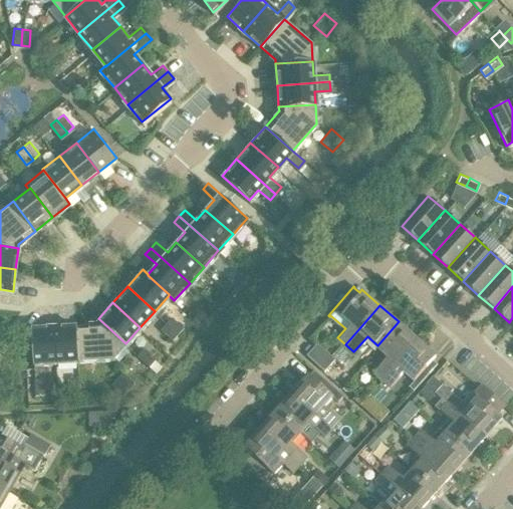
[(178,332),(183,325),(171,314),(166,321),(178,332)]
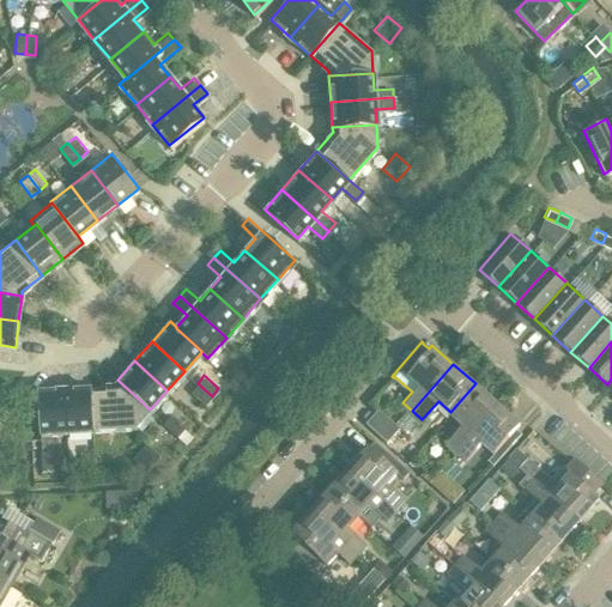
[(134,426),(150,410),(117,380),(115,383),(89,384),(91,429),(134,426)]
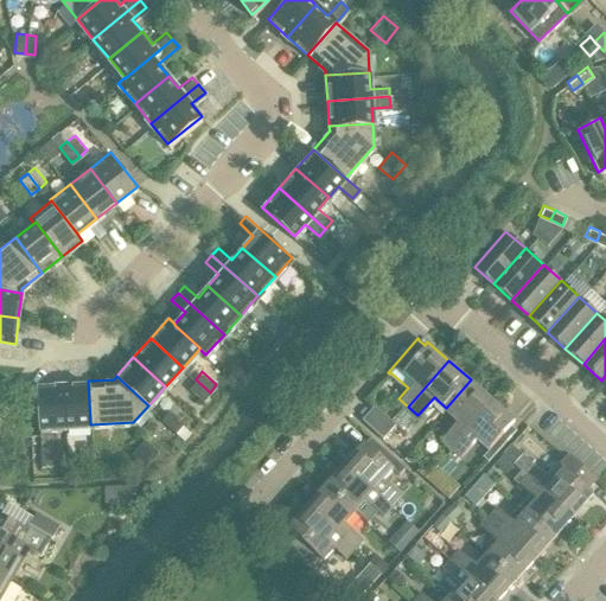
[(203,400),(210,392),(196,379),(189,387),(203,400)]
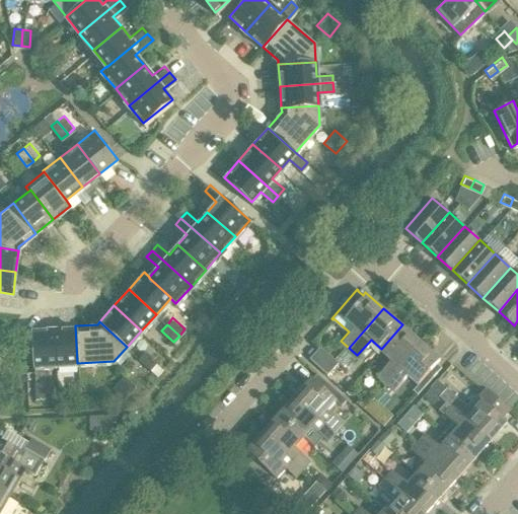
[(386,380),(421,341),(402,324),(381,349),(390,357),(377,372),(386,380)]
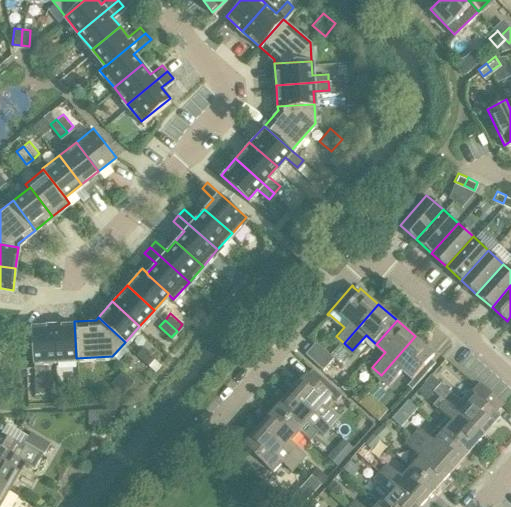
[(54,359),(76,358),(74,321),(52,322),(54,359)]
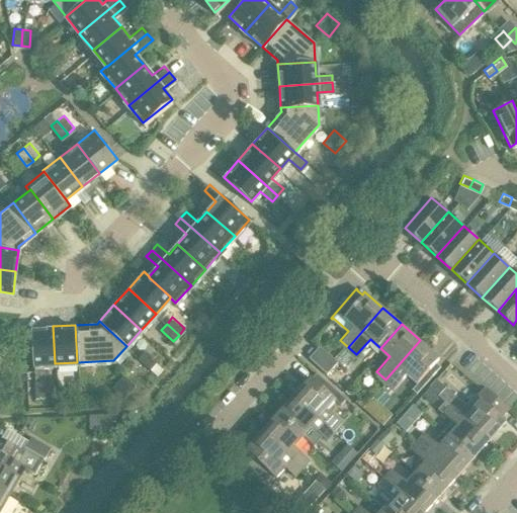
[(33,364),(55,363),(53,326),(31,328),(33,364)]
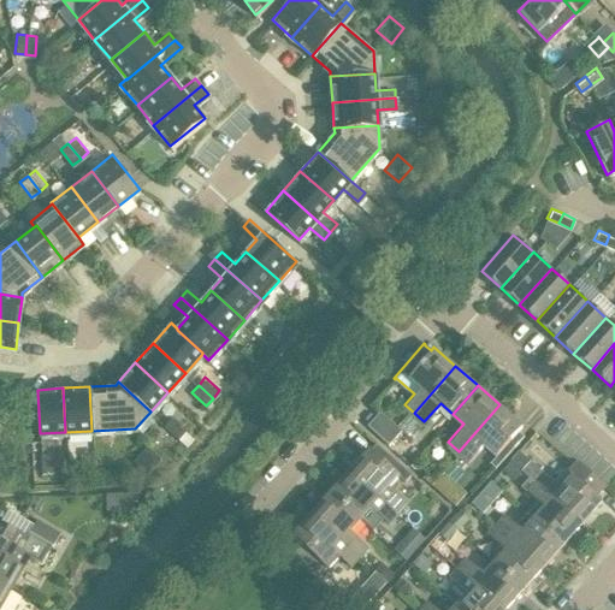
[(500,404),(459,451),(468,460),(484,442),(496,452),(489,461),(495,466),(524,432),(518,427),(521,424),(500,404)]
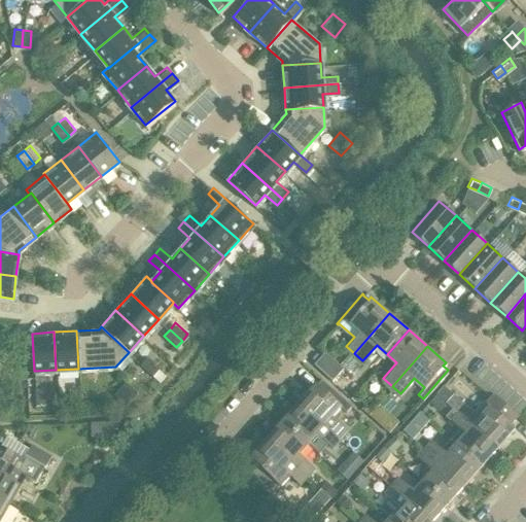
[(331,378),(343,366),(324,349),(313,361),(331,378)]
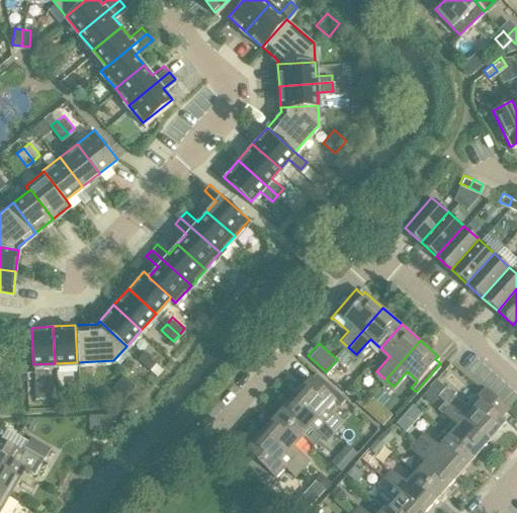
[(150,367),(156,361),(144,350),(138,356),(150,367)]
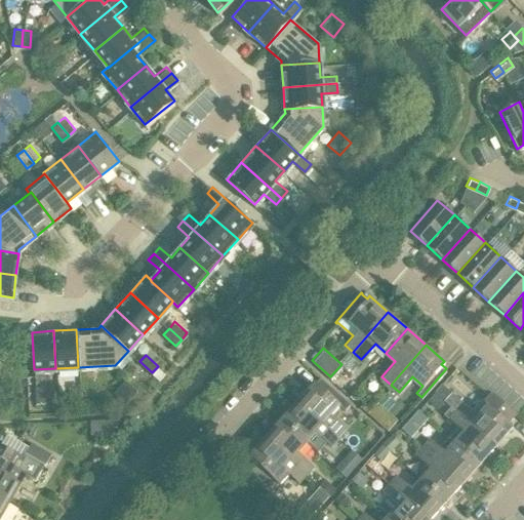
[(315,380),(298,398),(338,435),(346,427),(330,412),(338,403),(345,408),(350,402),(330,385),(320,375),(316,381),(315,380)]
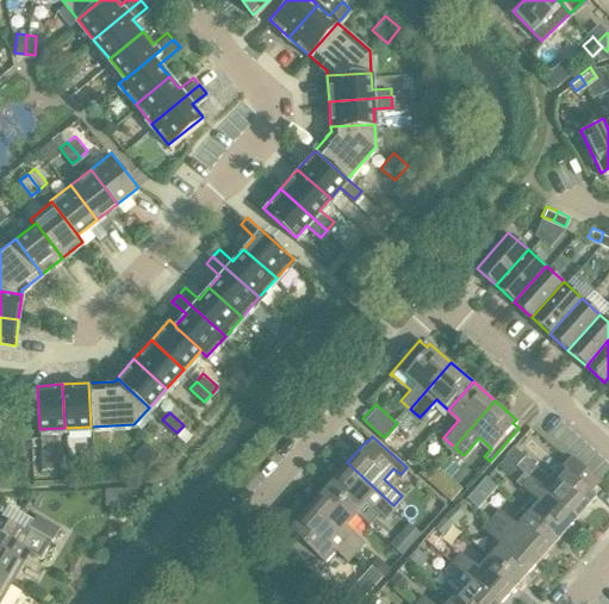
[(138,447),(131,454),(144,466),(145,467),(153,460),(159,452),(144,440),(138,447)]
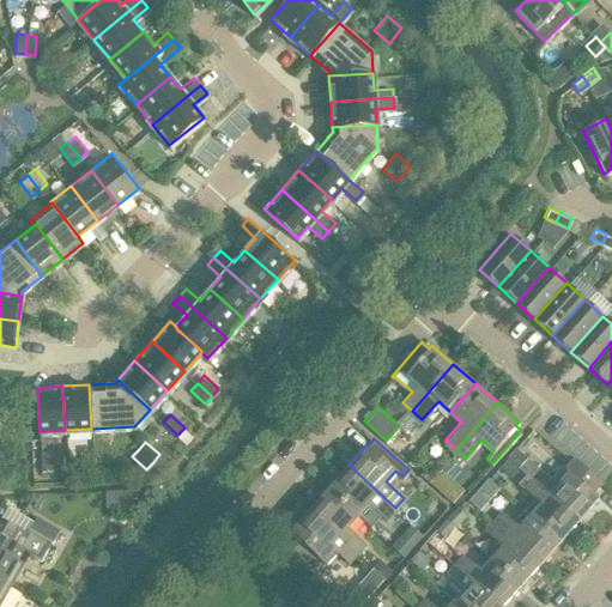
[(508,455),(517,465),(527,455),(516,445),(508,455)]
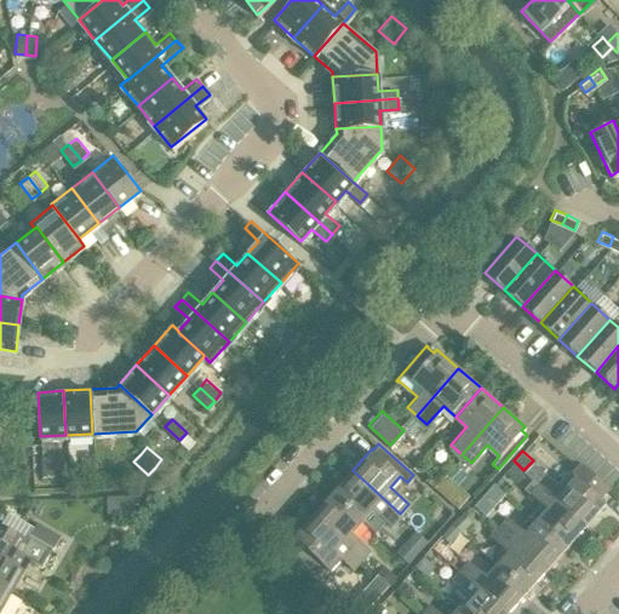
[(85,472),(96,471),(95,452),(84,452),(85,472)]
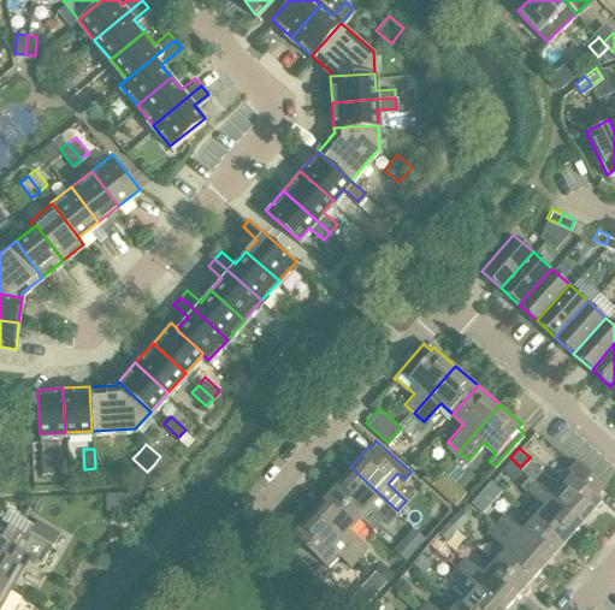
[(41,472),(53,471),(51,451),(40,451),(41,472)]
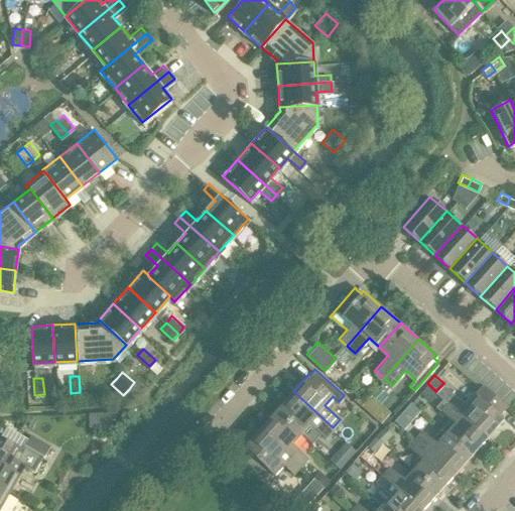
[(506,405),(483,384),(476,393),(473,391),(464,401),(443,383),(435,391),(442,397),(442,396),(487,435),(503,417),(498,413),(506,405)]
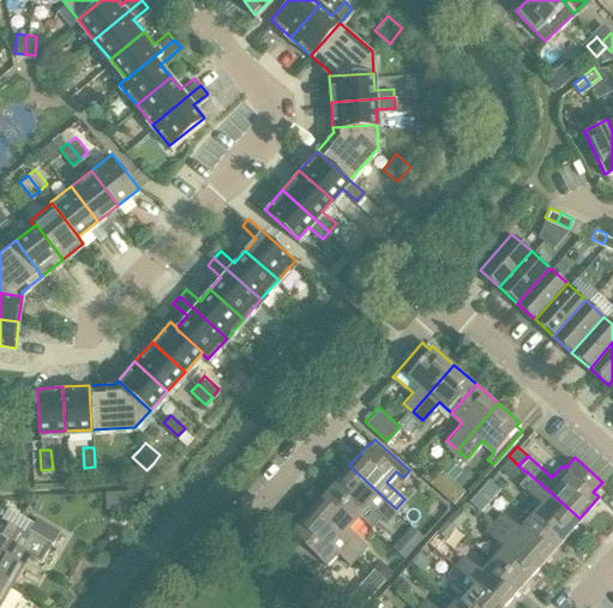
[(349,465),(330,487),(358,513),(372,525),(382,513),(388,518),(396,509),(349,465)]
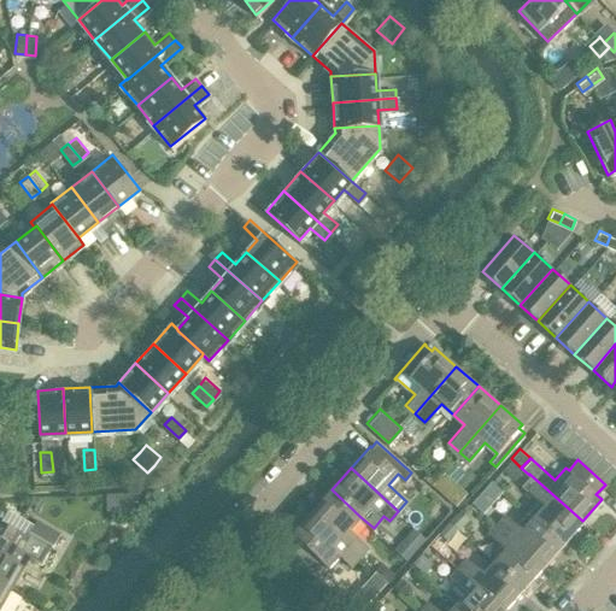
[(467,492),(444,470),(432,483),(444,494),(456,504),(457,503),(467,492)]
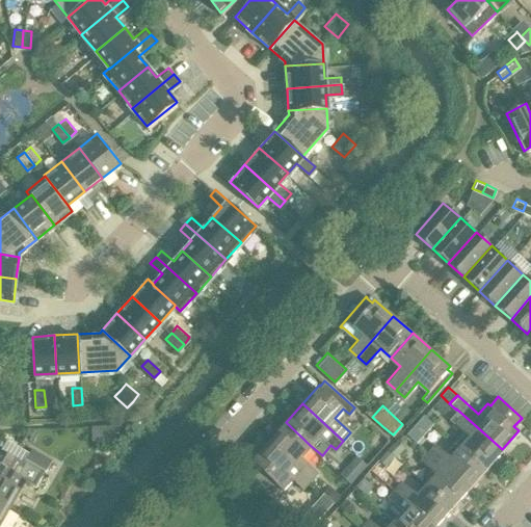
[(456,410),(449,417),(453,421),(463,430),(461,432),(454,441),(460,446),(485,468),(502,449),(456,409),(456,410)]
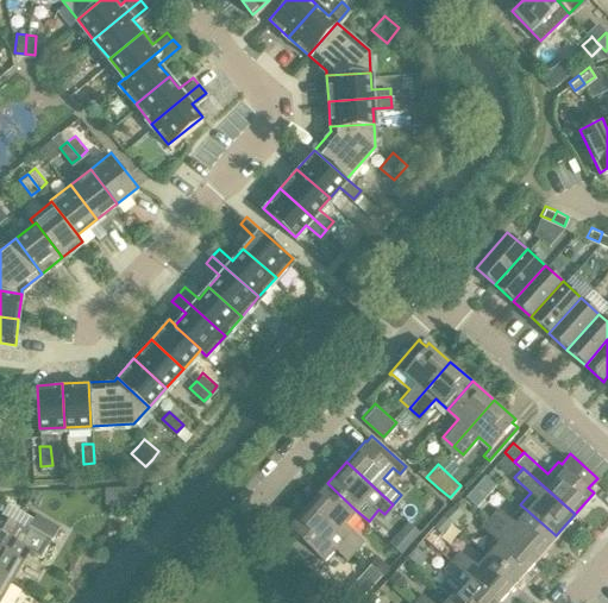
[(345,521),(355,509),(327,483),(307,504),(355,547),(363,536),(345,521)]
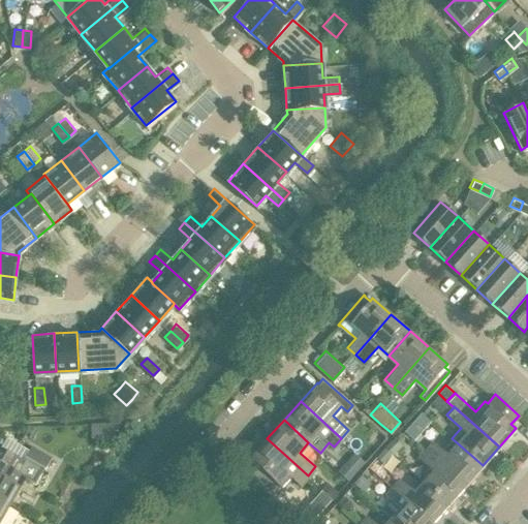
[(393,452),(402,442),(397,437),(391,438),(384,444),(392,452),(393,452)]
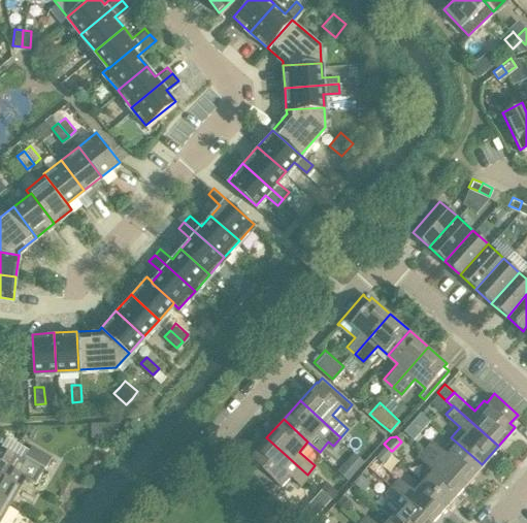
[(300,482),(307,475),(266,437),(250,456),(261,466),(252,476),(270,493),(280,483),(282,485),(291,475),(300,482)]
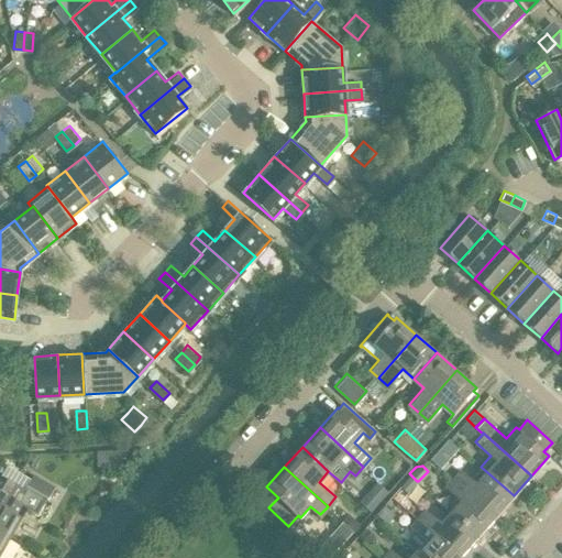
[(460,468),(452,477),(496,515),(514,495),(487,472),(481,467),(472,477),(471,478),(460,468)]
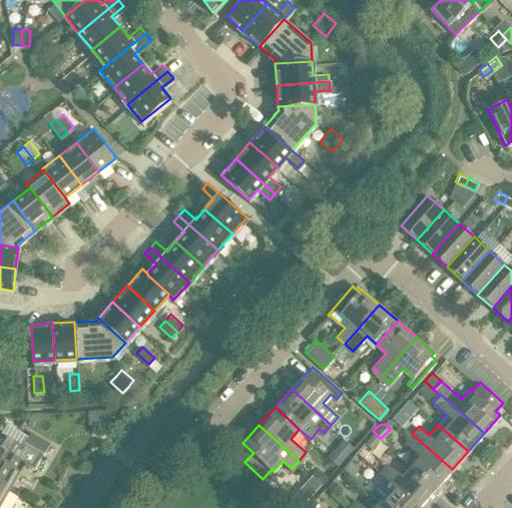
[(0,481),(9,487),(24,461),(34,467),(49,441),(30,429),(21,444),(0,431),(0,481)]
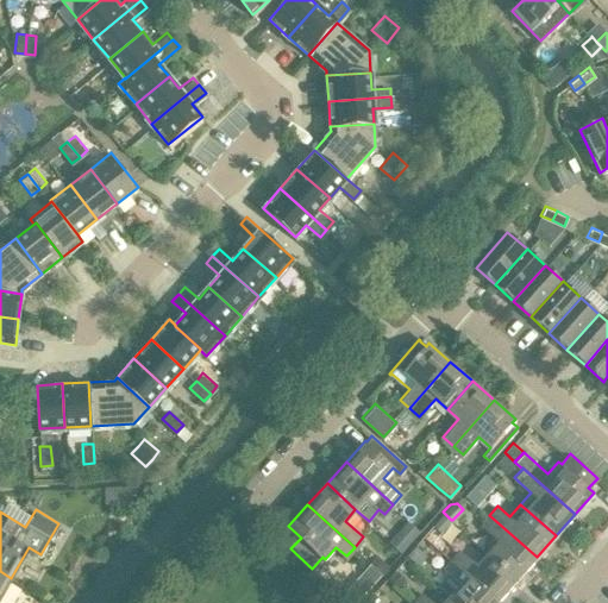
[(440,531),(451,520),(443,512),(437,520),(433,523),(440,531)]
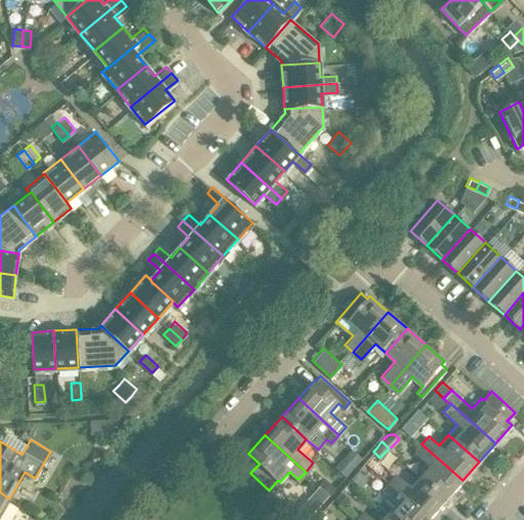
[(446,498),(462,480),(421,444),(414,452),(431,466),(421,477),(446,498)]
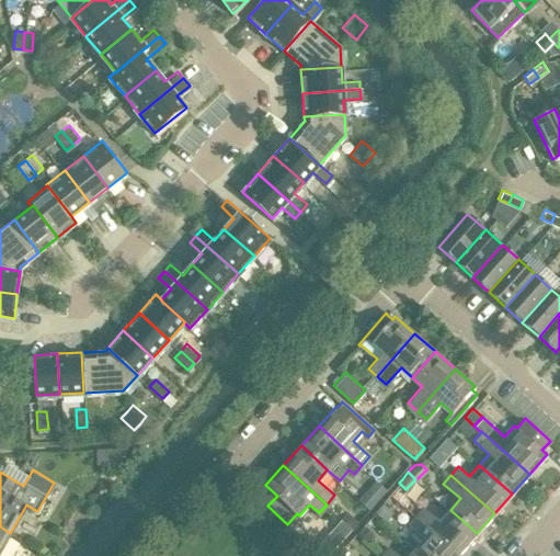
[(477,533),(450,510),(441,520),(424,506),(415,514),(459,553),(477,533)]
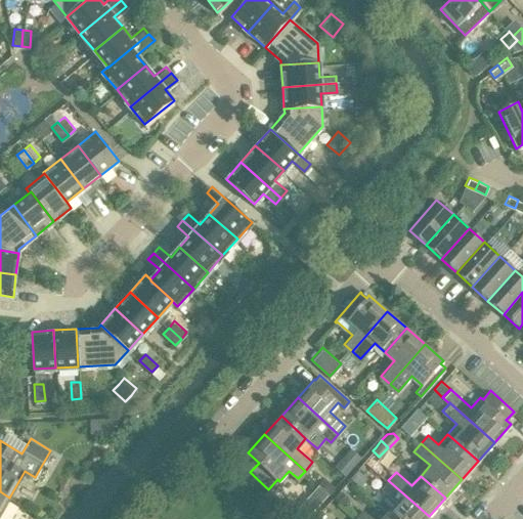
[(385,493),(377,503),(388,512),(394,518),(425,518),(429,516),(388,480),(382,488),(386,492),(385,493)]
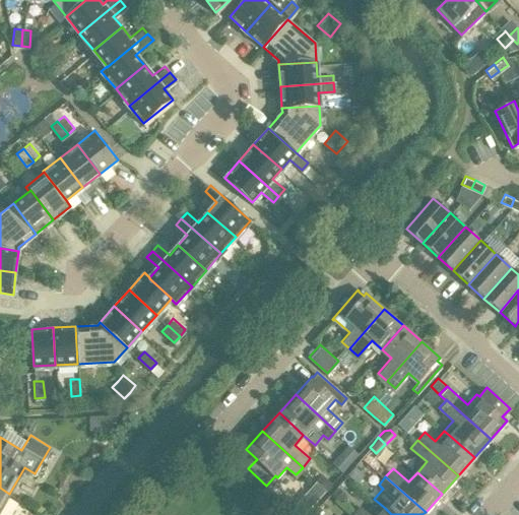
[(0,508),(9,494),(0,488),(0,508)]
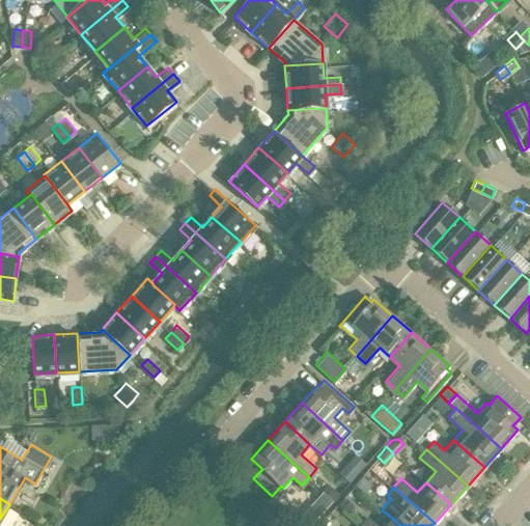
[(399,525),(393,519),(386,525),(380,525),(368,516),(360,524),(362,525),(399,525)]
